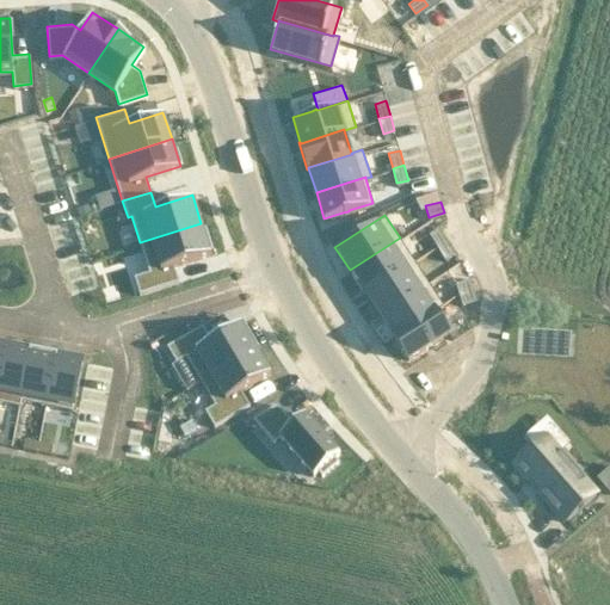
[(148,270),(134,275),(139,292),(178,279),(173,264),(210,252),(208,246),(211,246),(204,224),(202,226),(201,223),(140,242),(148,270)]
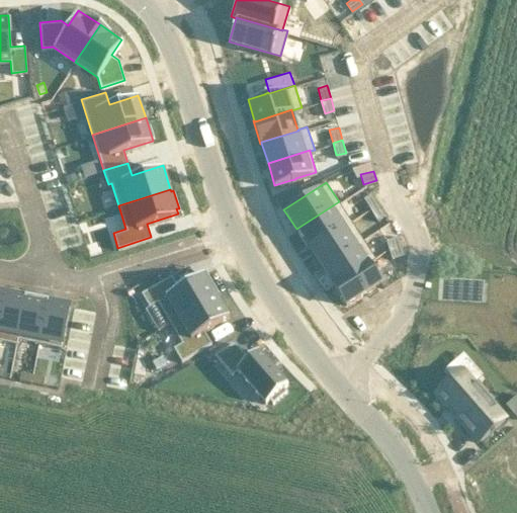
[(371,190),(363,196),(370,207),(378,201),(371,190)]
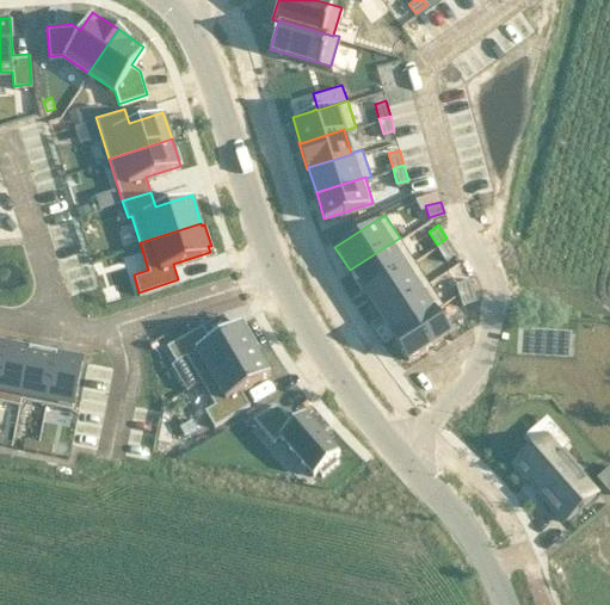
[(400,238),(350,270),(364,292),(367,291),(367,290),(414,259),(400,238)]
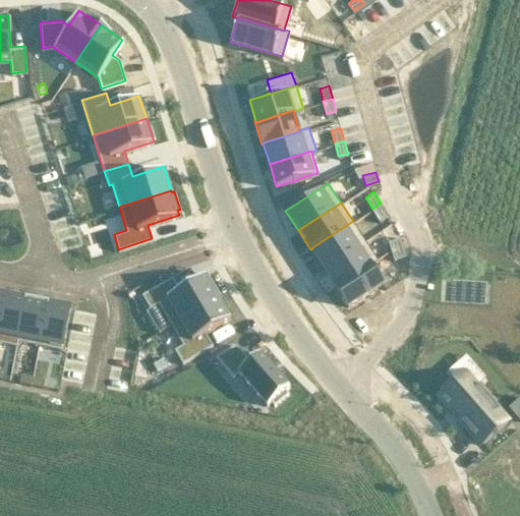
[(381,203),(372,209),(379,220),(388,215),(381,203)]
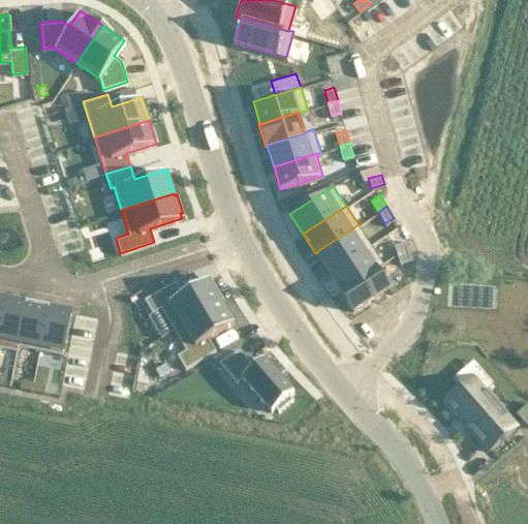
[(359,224),(317,251),(317,252),(329,270),(370,243),(359,224)]
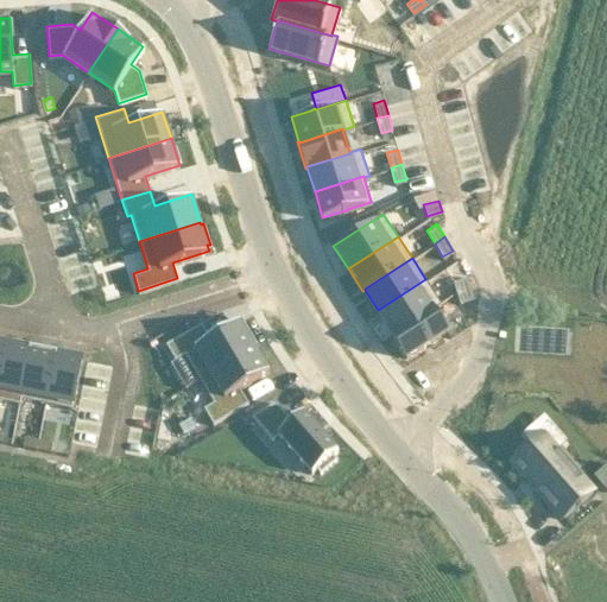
[(467,274),(453,279),(456,290),(470,286),(467,274)]
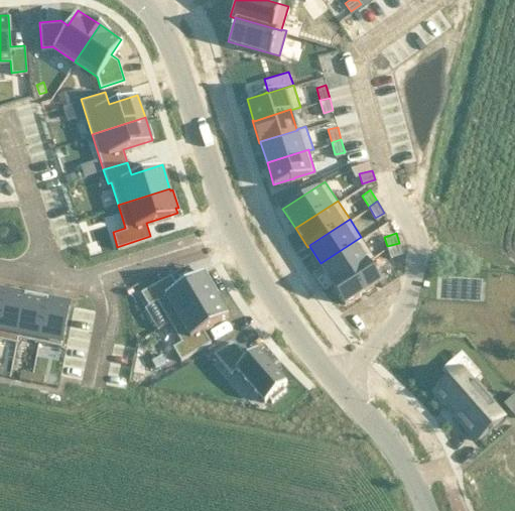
[(361,237),(320,263),(332,280),(333,281),(366,260),(367,261),(374,256),(361,237)]
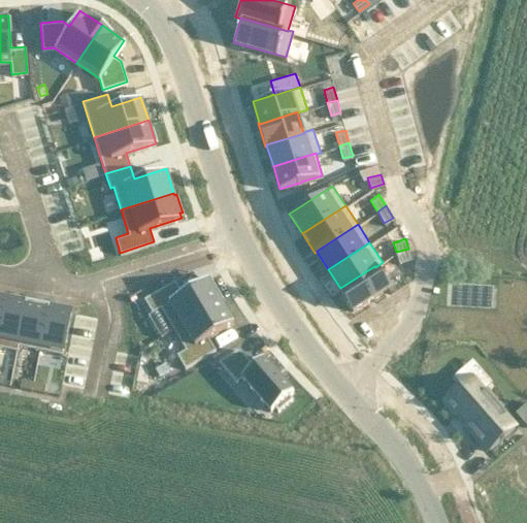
[(408,249),(396,252),(399,262),(412,258),(408,249)]
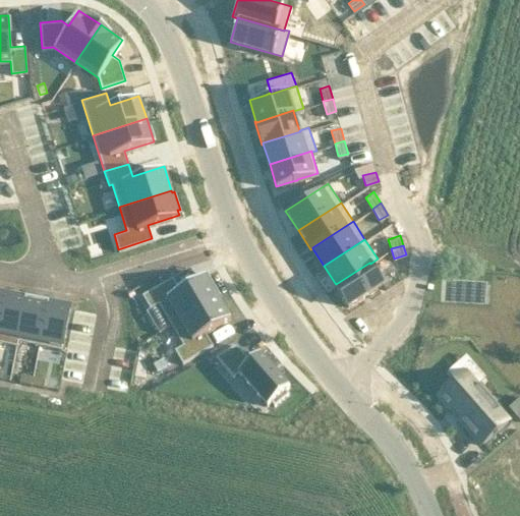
[(335,283),(335,284),(347,304),(383,282),(370,264),(369,263),(336,284),(335,283)]
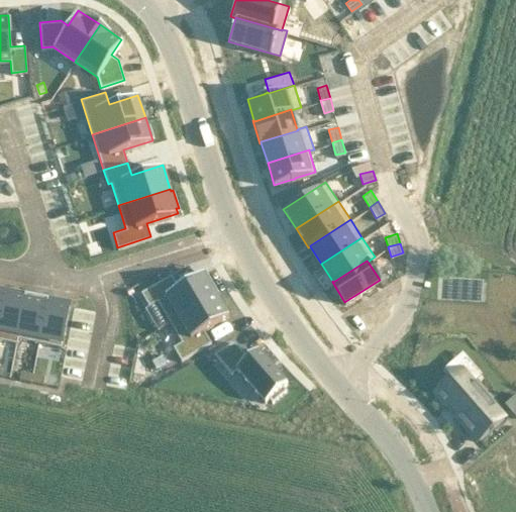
[(171,273),(140,291),(148,304),(157,299),(169,320),(216,292),(215,291),(217,290),(207,274),(205,275),(203,271),(178,285),(171,273)]
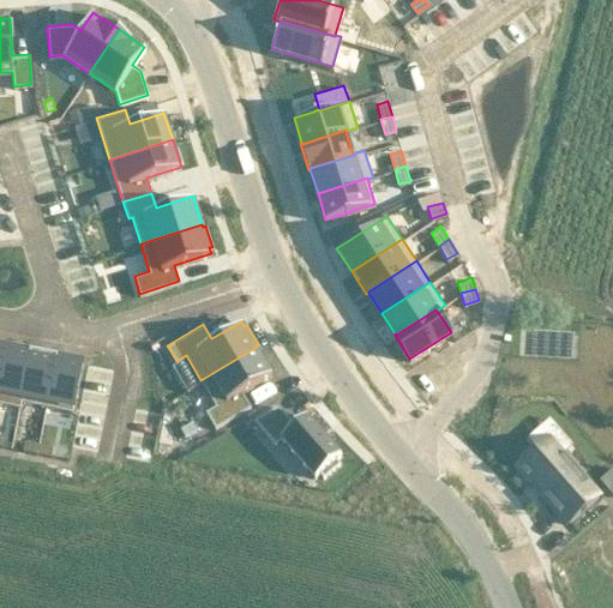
[(5,344),(0,367),(0,401),(19,405),(20,401),(30,348),(29,348),(29,349),(5,344)]
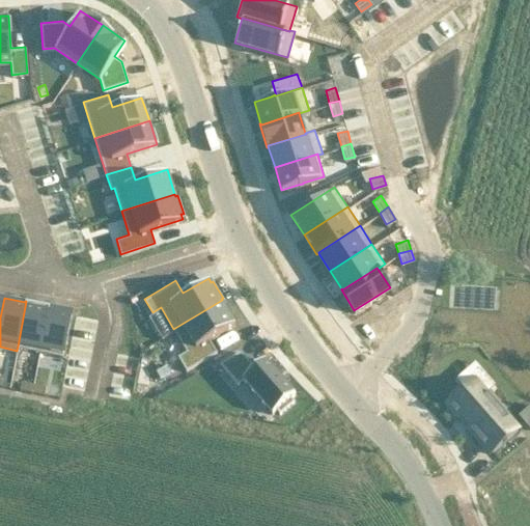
[(222,300),(173,329),(186,350),(177,355),(186,368),(217,351),(208,338),(234,323),(222,300)]
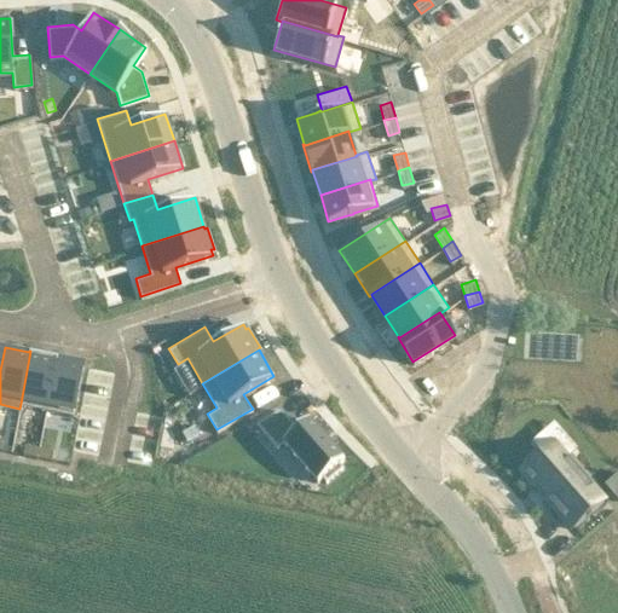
[(30,351),(21,404),(22,404),(46,409),(56,356),(30,351)]
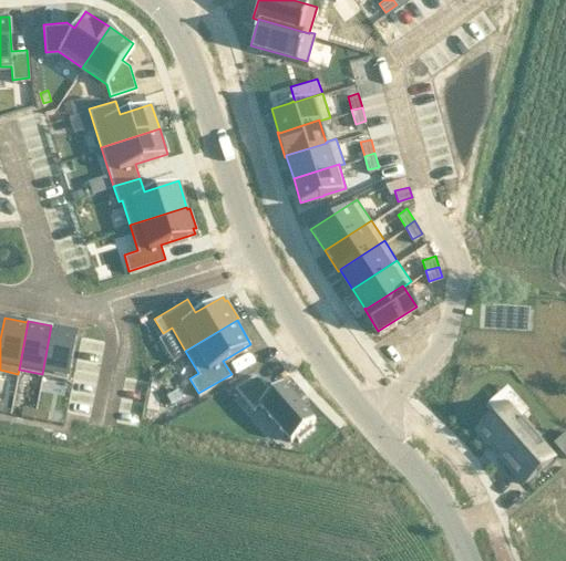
[(51,325),(42,374),(67,378),(75,332),(52,328),(52,325),(51,325)]
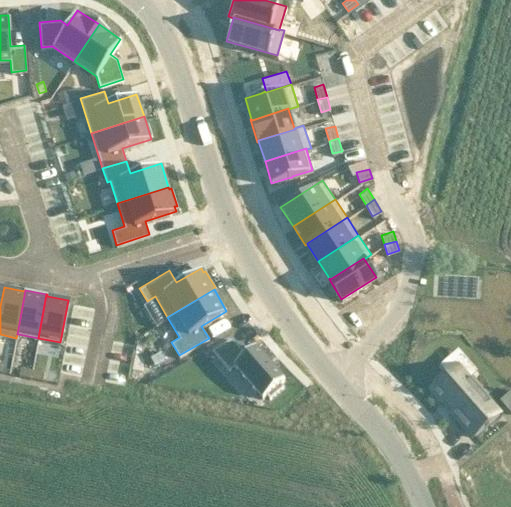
[(232,337),(211,349),(229,369),(234,364),(262,396),(266,393),(269,397),(283,385),(280,381),(283,378),(255,344),(245,353),(232,337)]
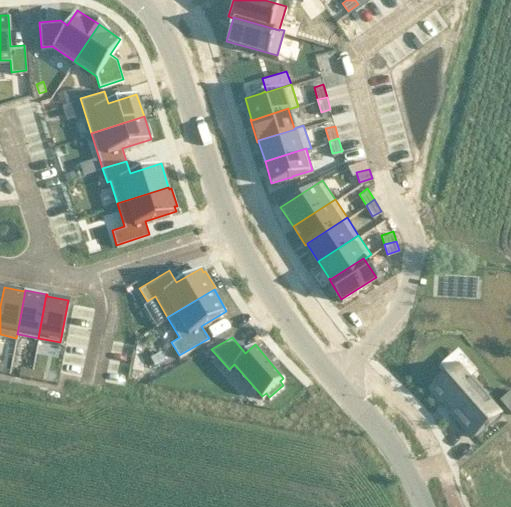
[(146,370),(141,366),(131,364),(129,377),(144,380),(146,370)]
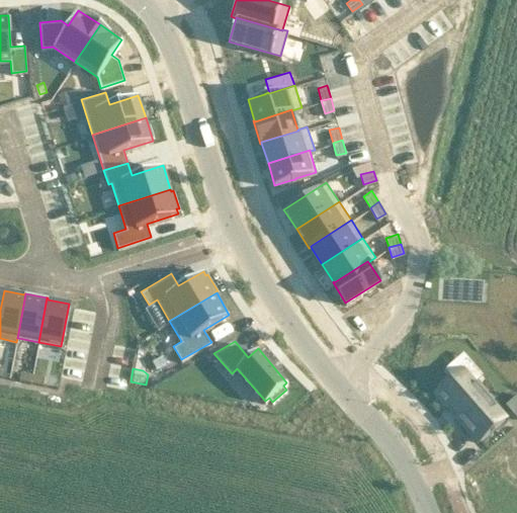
[(461,368),(435,391),(478,439),(504,417),(461,368)]
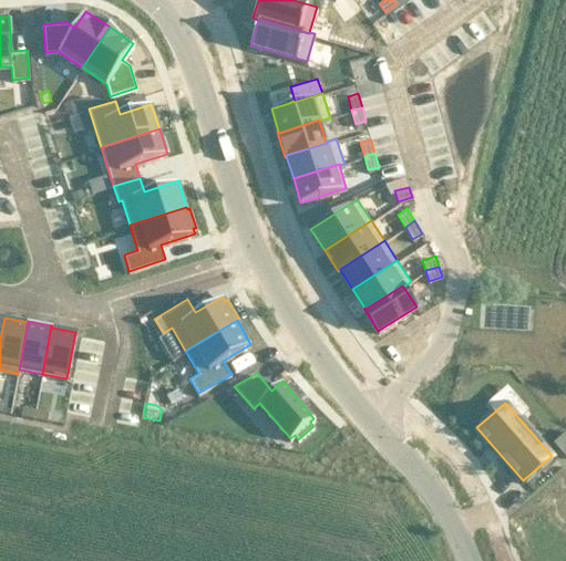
[(22,405),(21,414),(34,416),(35,407),(22,405)]
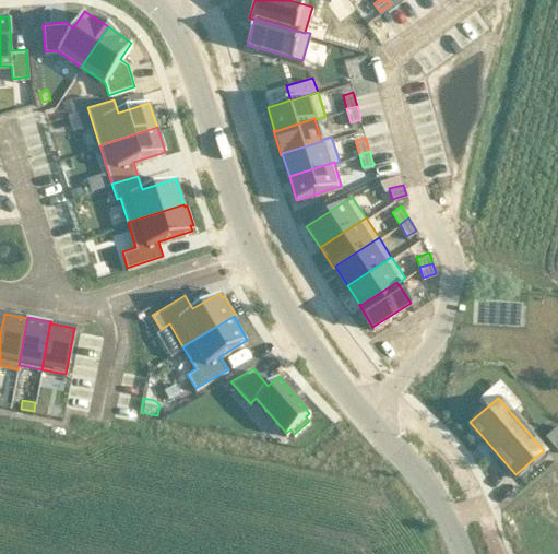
[(35,402),(34,411),(46,413),(48,404),(35,402)]
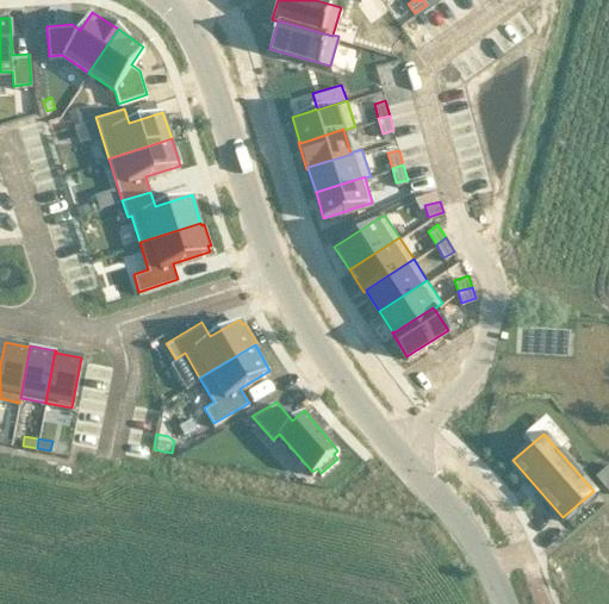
[(608,460),(595,473),(608,490),(608,460)]
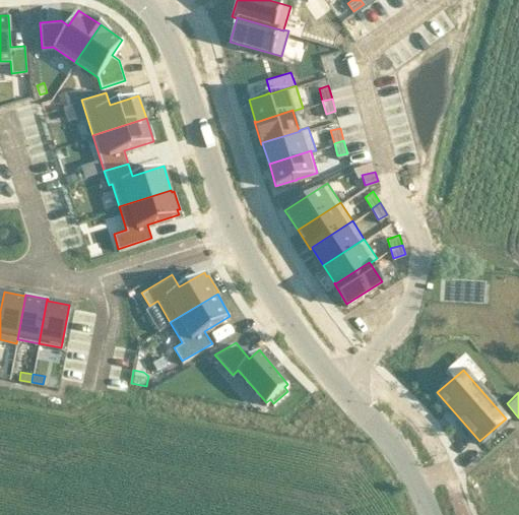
[(518,432),(495,454),(496,455),(497,454),(514,474),(498,499),(518,512),(518,432)]
